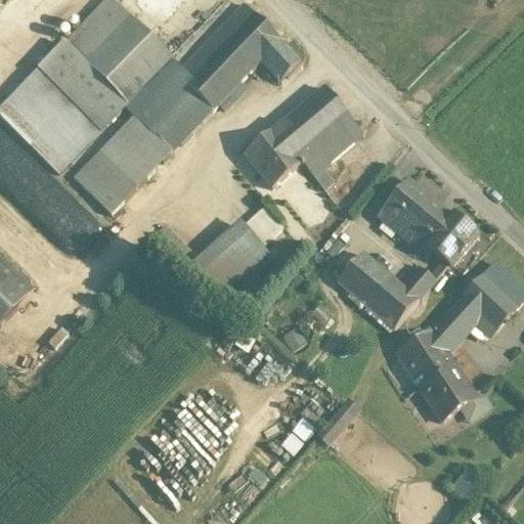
[(108,0),(106,0),(42,67),(63,88),(87,63),(72,48),(115,5),(108,0)]
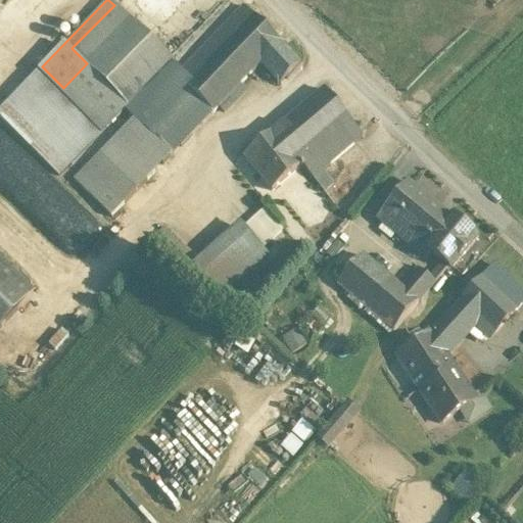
[(171,60),(114,5),(72,48),(87,63),(63,88),(104,128),(125,107),(171,60)]
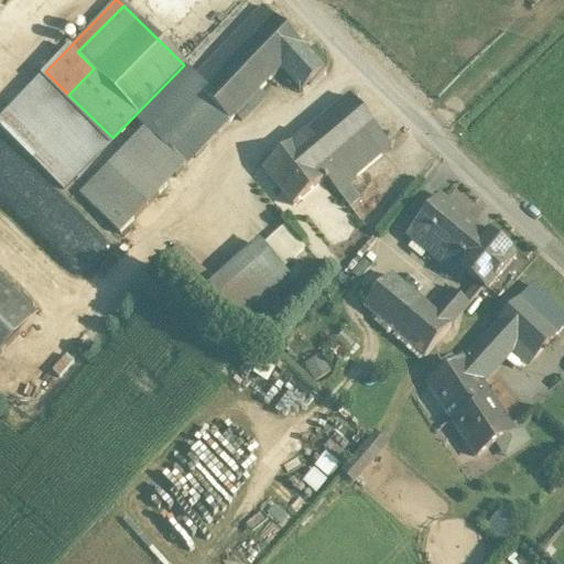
[(196,74),(190,80),(199,90),(273,15),(263,6),(196,74)]
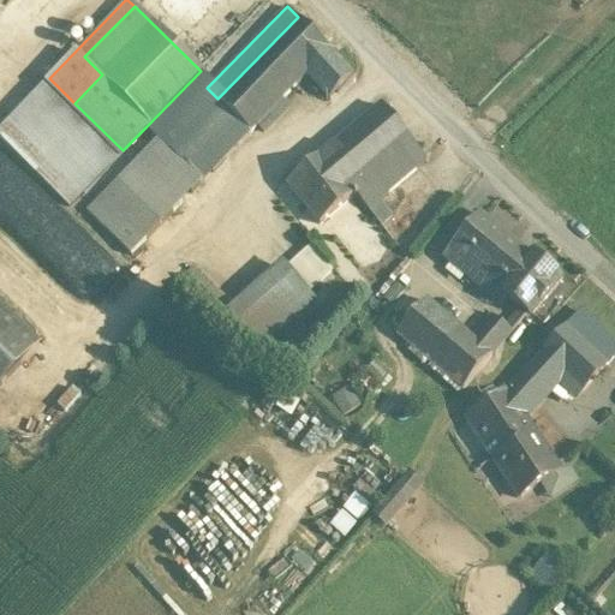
[(298,17),(218,99),(238,118),(250,130),(293,87),(330,49),(298,17)]
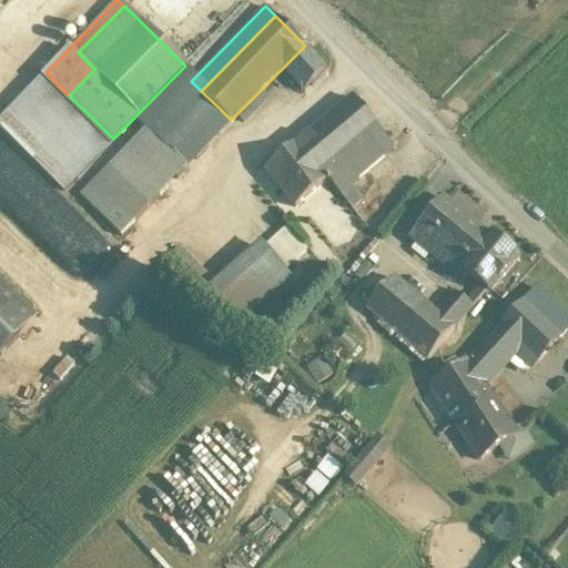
[(305,46),(271,80),(282,91),(293,80),(304,91),(323,71),(305,46)]
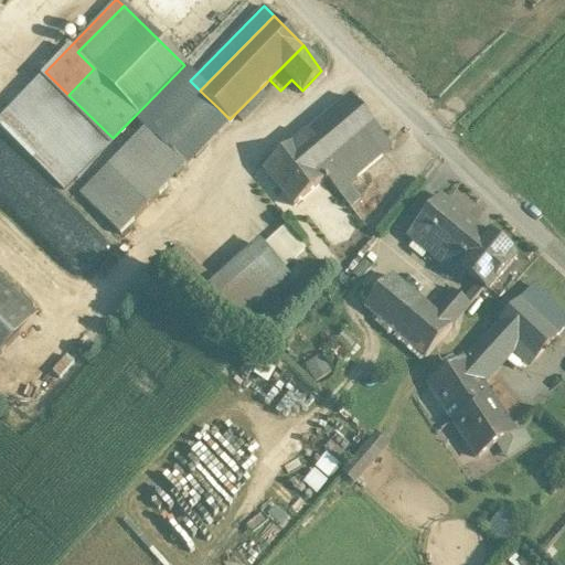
[(184,65),(135,116),(145,127),(190,81),(196,74),(187,64),(184,65)]
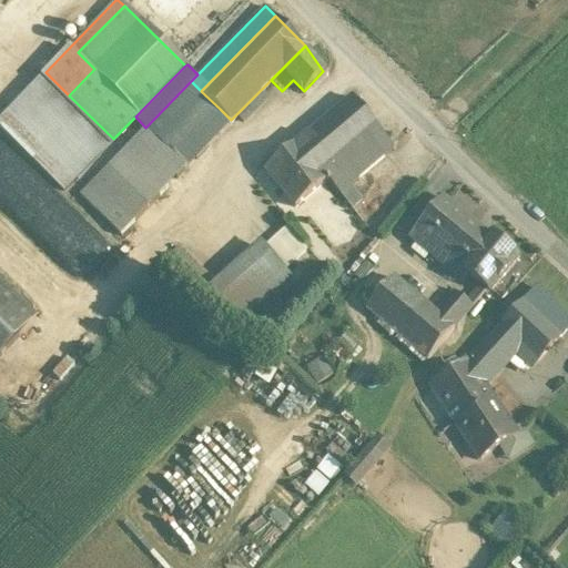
[(46,72),(0,118),(0,125),(63,189),(113,139),(69,95),(46,72)]
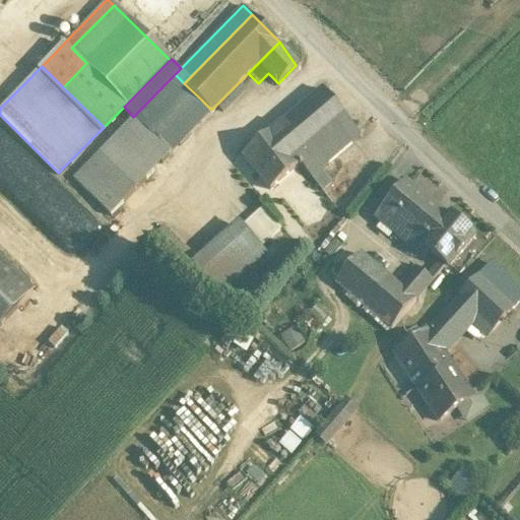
[(175,74),(134,116),(160,140),(201,100),(184,83),(175,74)]
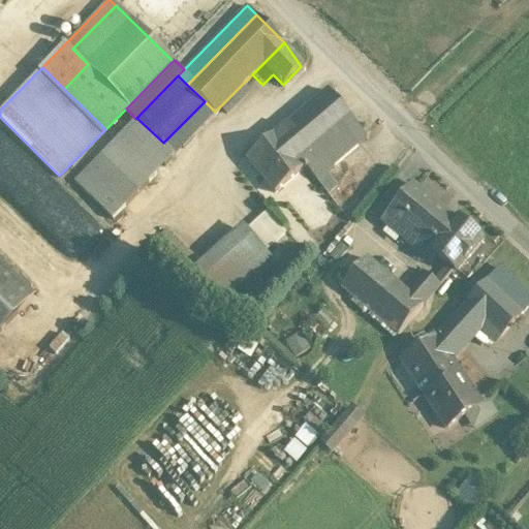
[(328,90),(277,131),(307,164),(306,164),(317,178),(327,169),(366,137),(328,90)]
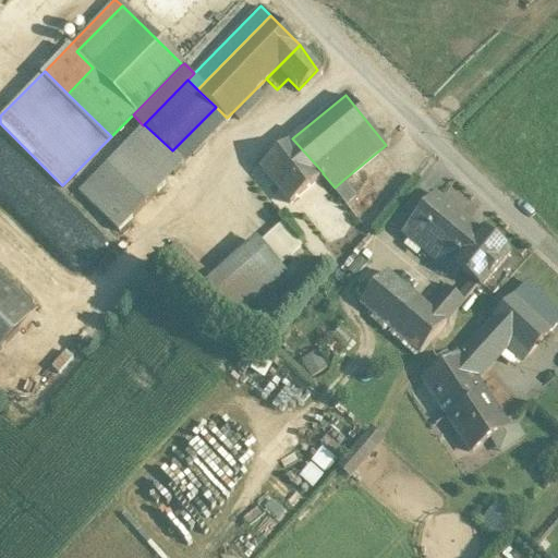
[(216,107),(172,150),(184,162),(227,118),(216,107)]
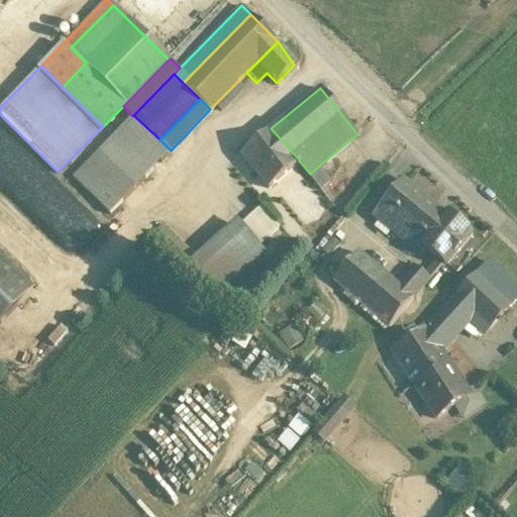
[(132,116),(99,149),(135,186),(171,150),(160,139),(133,115),(132,116)]
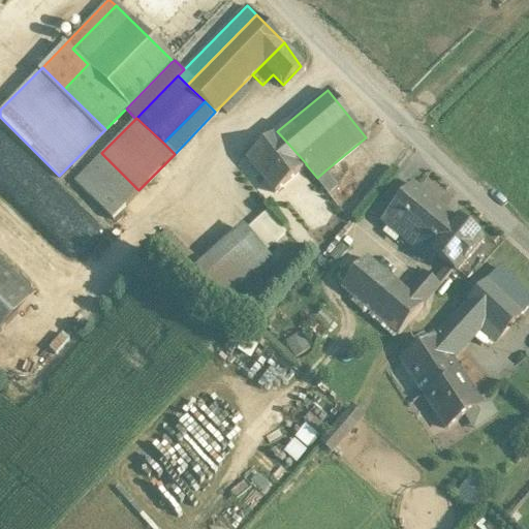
[(277,131),(247,157),(275,190),(306,164),(307,164),(277,131)]
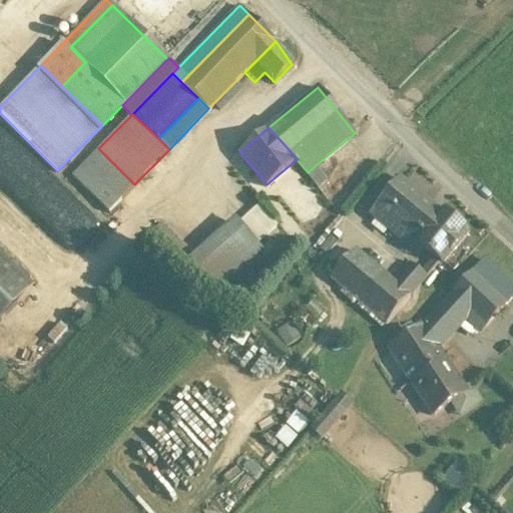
[(134,184),(98,148),(72,174),(108,210),(134,184)]
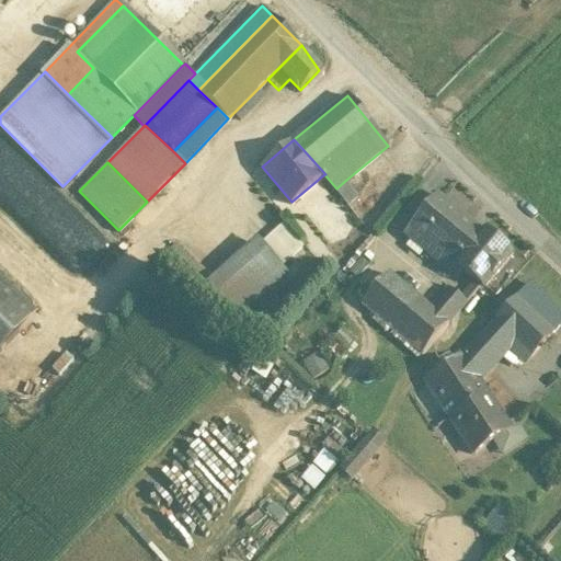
[(358,194),(346,180),(336,189),(347,203),(358,194)]
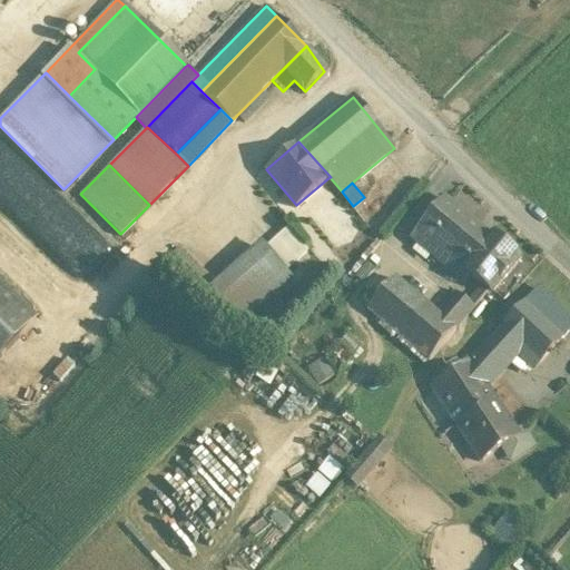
[(490,235),(445,198),(413,237),(458,274),(463,277),(469,271),(464,266),(490,235)]
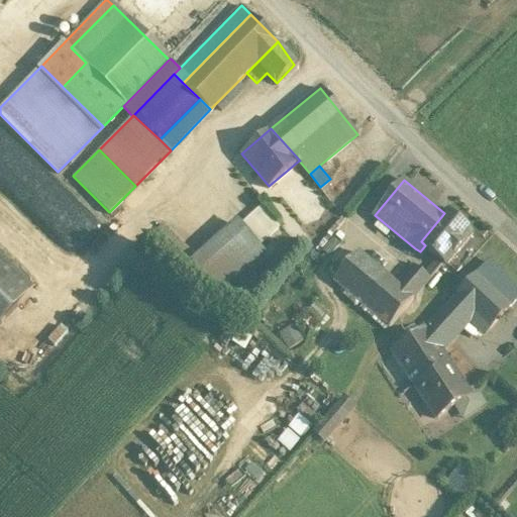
[(261,205),(239,223),(257,243),(278,226),(261,205)]
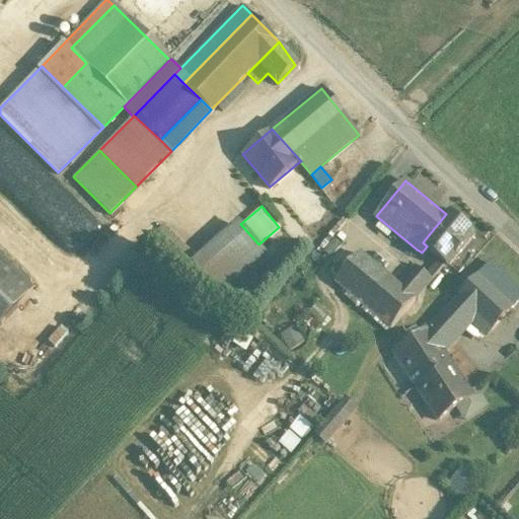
[(472,234),(447,213),(446,214),(423,242),(427,246),(446,262),(448,264),(472,234)]
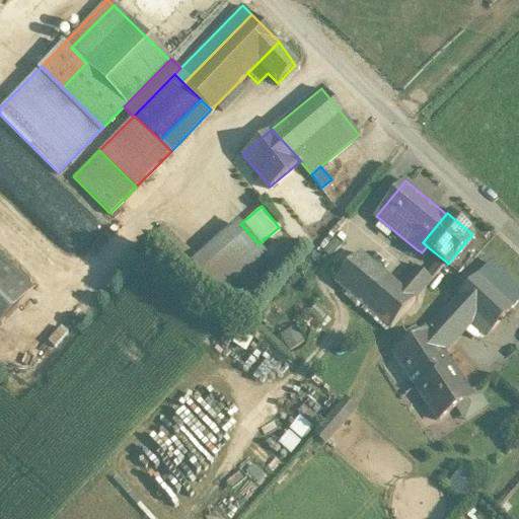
[(188,233),(174,216),(161,226),(174,243),(188,233)]
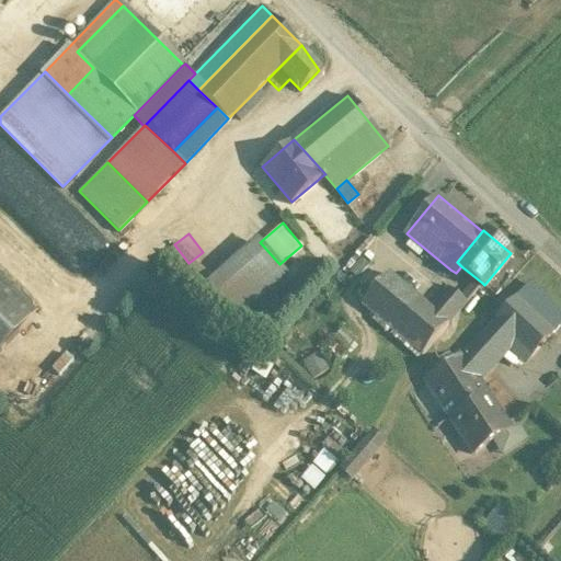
[(258,238),(190,297),(221,328),(286,272),(279,264),(260,242),(258,238)]
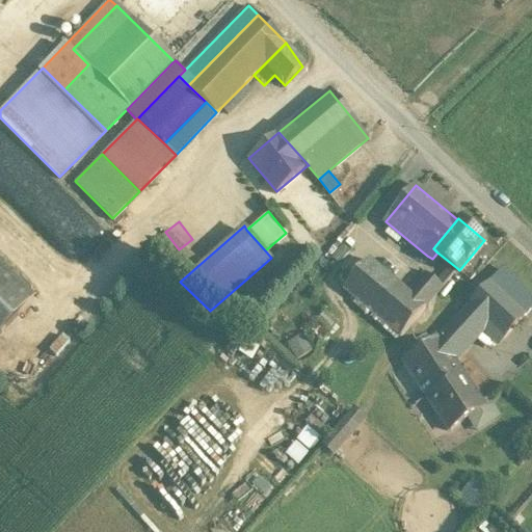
[(432,259),(427,256),(402,286),(426,306),(457,268),(437,253),(432,259)]
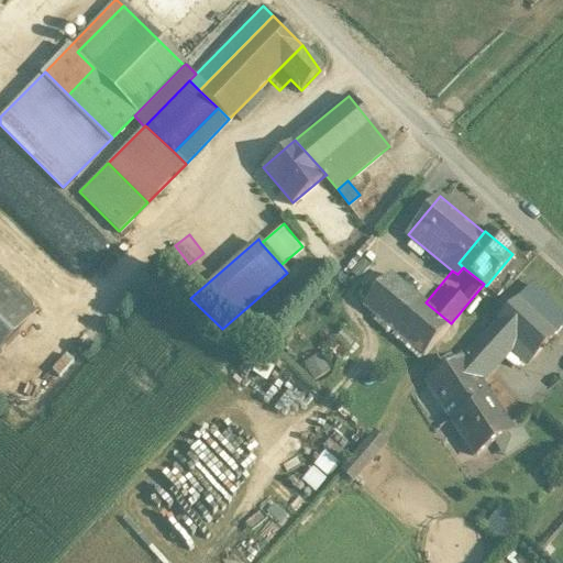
[(426,302),(389,272),(363,304),(423,355),(451,323),(426,302)]
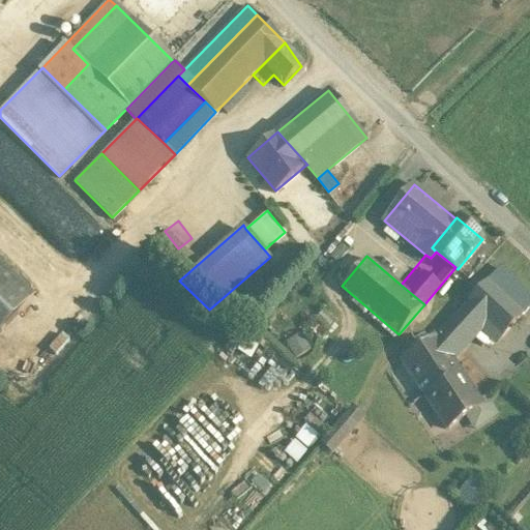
[(0,331),(33,297),(0,264),(0,331)]
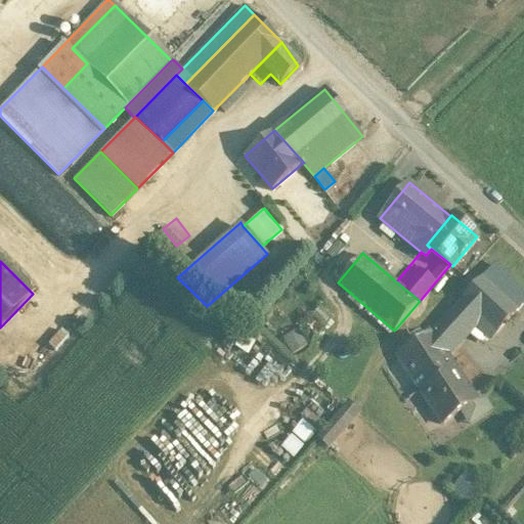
[(523,301),(523,290),(503,269),(489,284),(517,309),(523,301)]
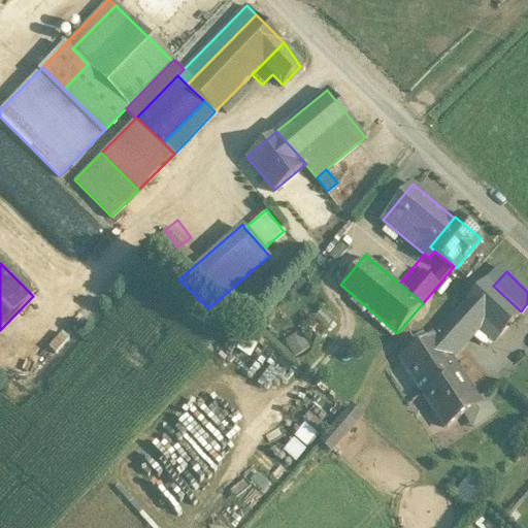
[(488,281),(462,307),(481,325),(495,338),(521,311),(493,286),(488,281)]
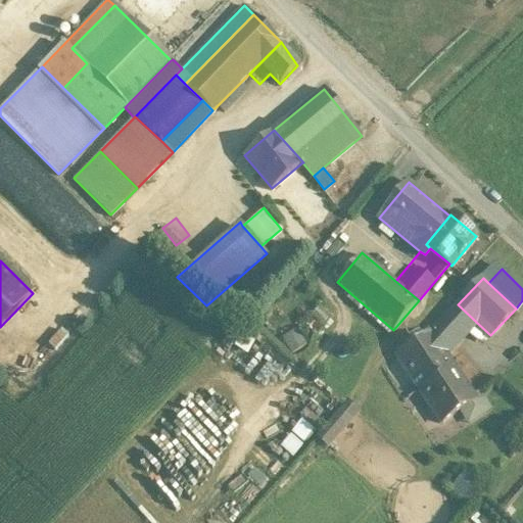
[(458,304),(433,331),(446,351),(476,322),(458,304)]
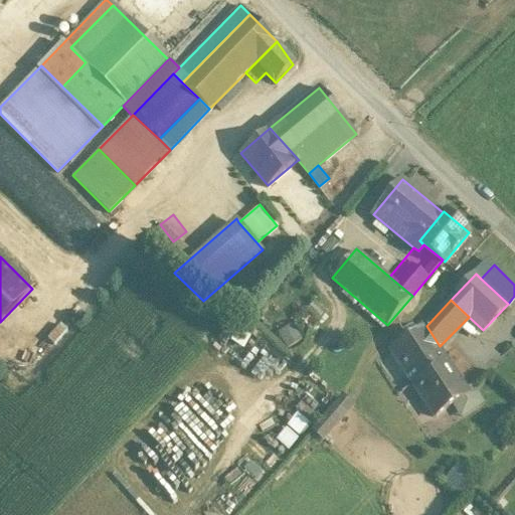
[(331,310),(330,312),(331,314),(332,316),(334,317),(336,318),(338,317),(340,316),(341,314),(342,312),(341,310),(340,308),(338,307),(336,306),(334,307),(332,308),(331,310)]
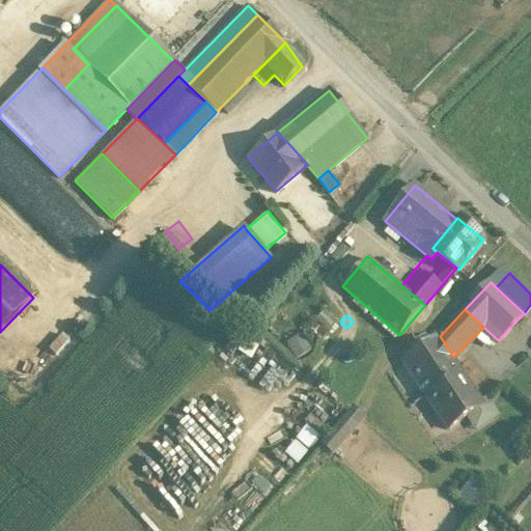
[(352,329),(352,332),(352,334),(354,336),(355,337),(358,337),(360,337),(362,336),(363,334),(364,332),(363,329),(362,327),(360,326),(358,326),(355,326),(354,328),(352,329)]
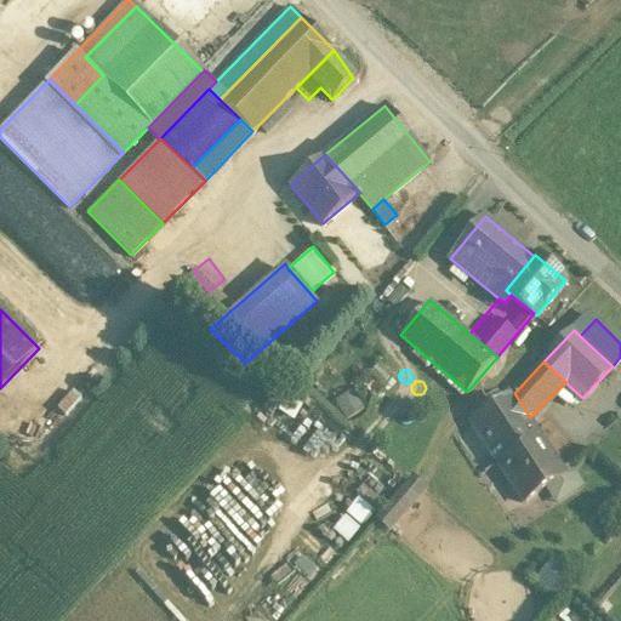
[(514,393),(471,422),(496,461),(541,433),(530,417),(514,393)]
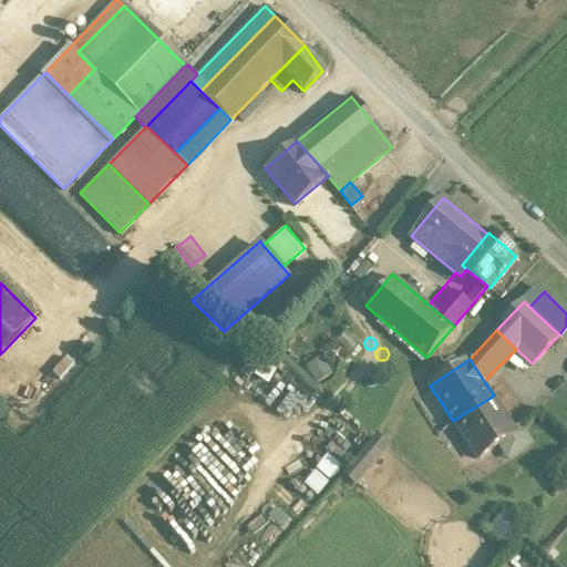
[(494,395),(453,421),(477,456),(517,430),(494,395)]
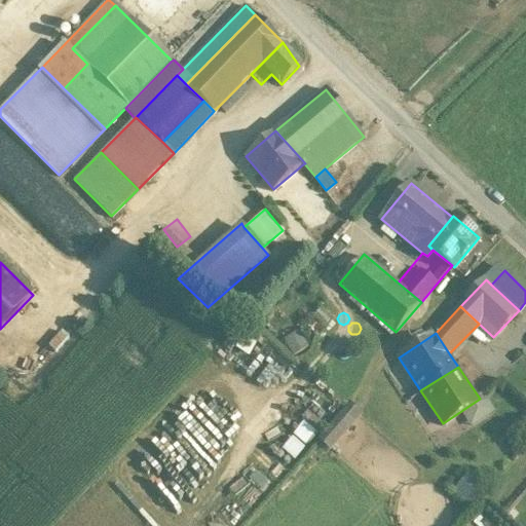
[(316,436),(331,449),(364,412),(349,400),(316,436)]
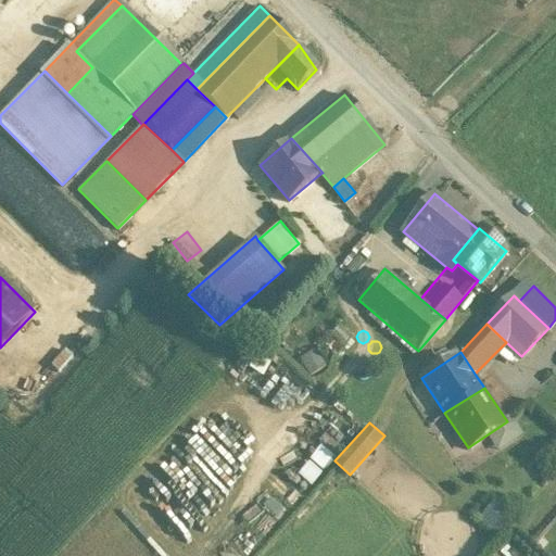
[(494,498),(480,514),(496,529),(510,514),(494,498)]
